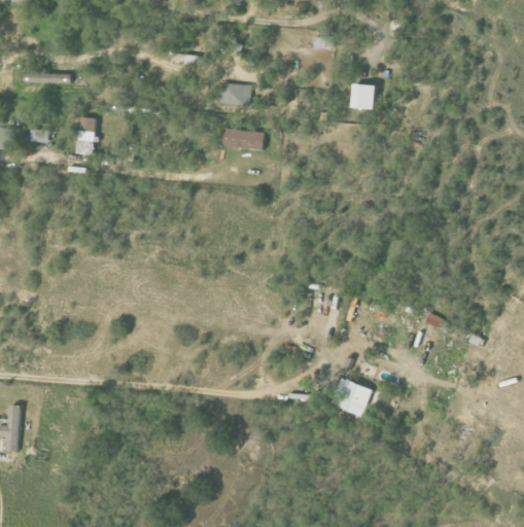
[(23,82),(70,83),(70,74),(44,74),(44,68),(32,68),(32,73),(23,73),(23,82)]
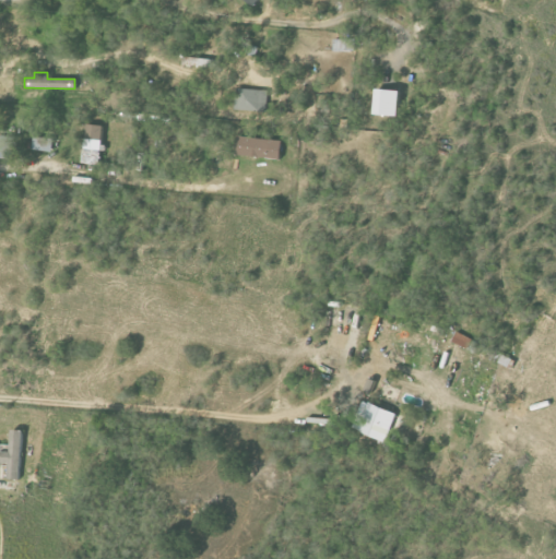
[(265,90),(234,88),(233,109),(264,111),(265,90)]
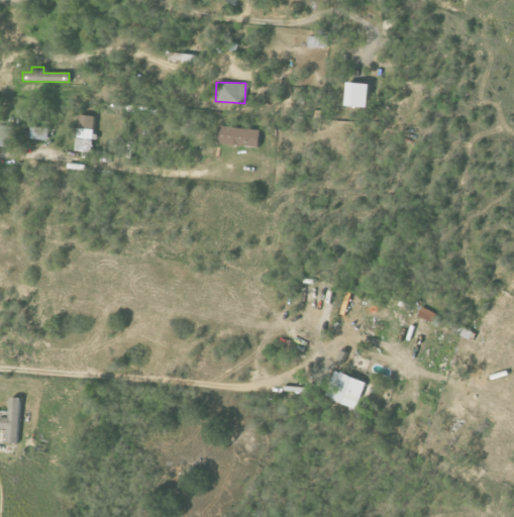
[(343,106),(367,107),(368,84),(344,82),(343,106)]
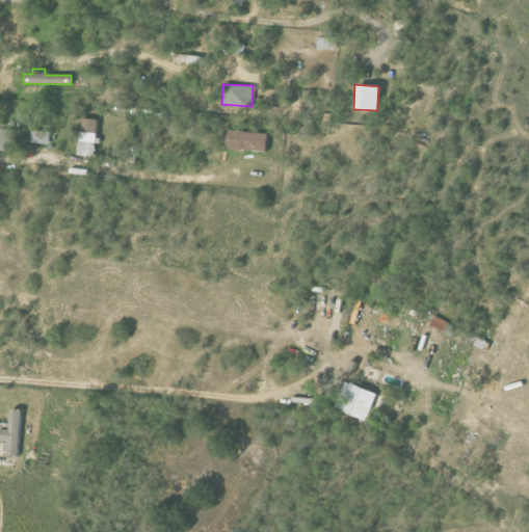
[(75,155),(93,158),(96,138),(94,138),(97,120),(80,117),(75,155)]
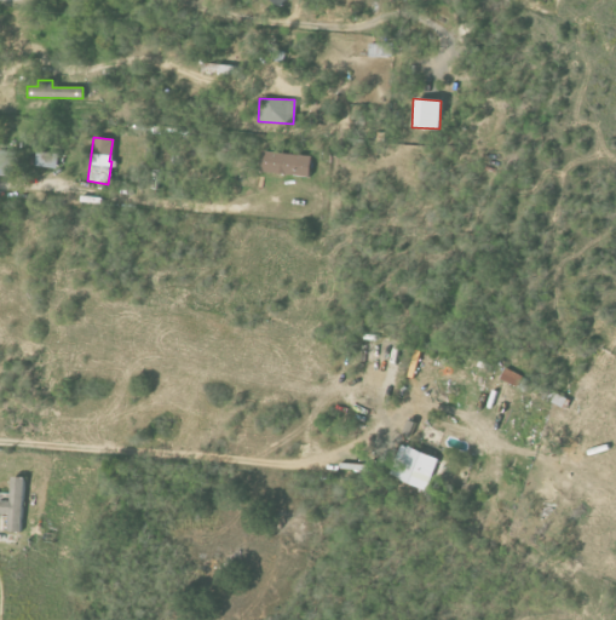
[(0,174),(13,176),(13,151),(0,150),(0,174)]
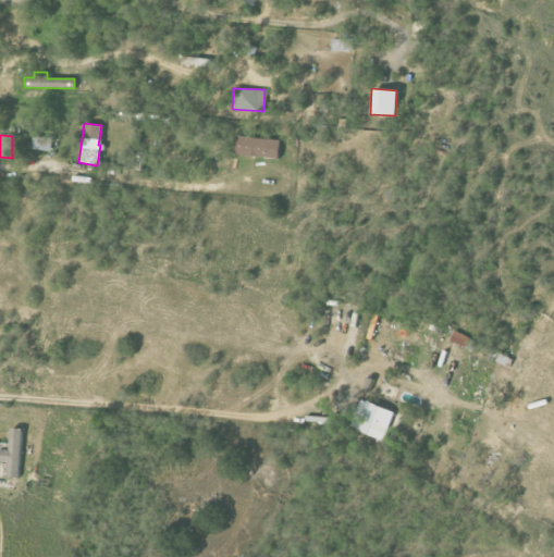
[(49,151),(51,138),(31,136),(29,149),(49,151)]
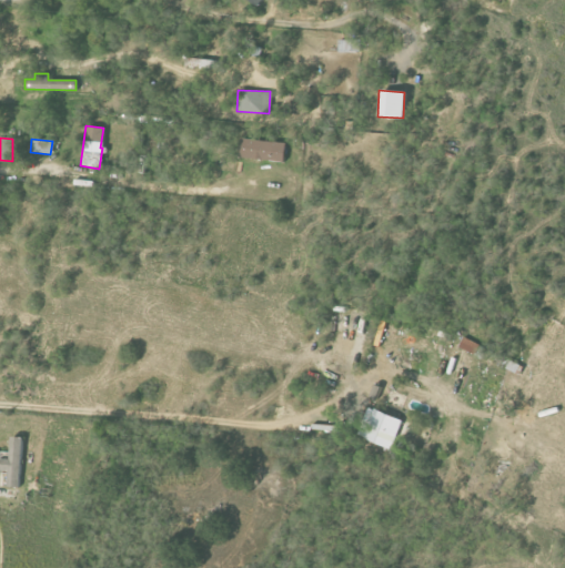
[(239,159),(283,161),(284,142),(239,140),(239,159)]
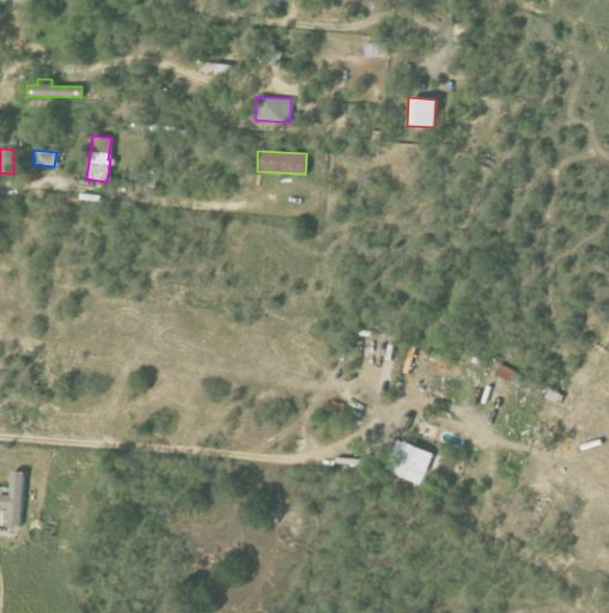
[(397,429),(405,431),(409,417),(401,414),(397,429)]
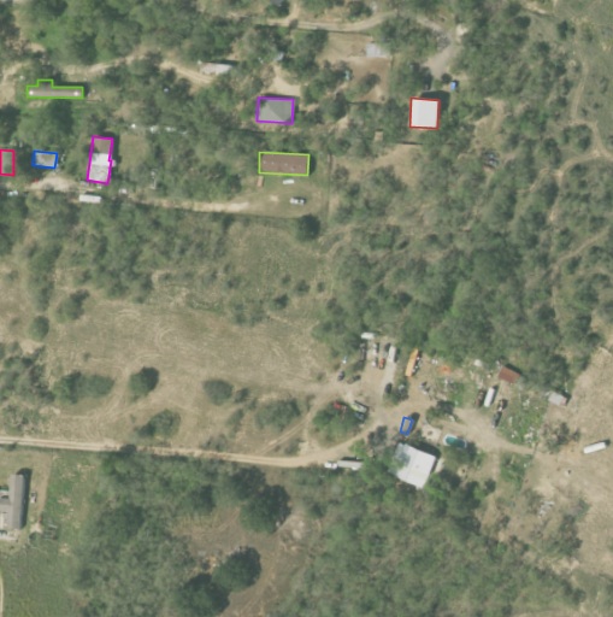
[(401,445),(390,476),(422,487),(432,454),(401,445)]
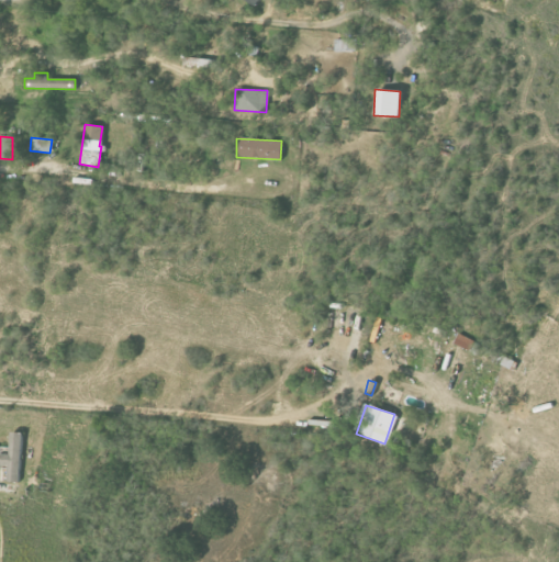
[(19,482),(20,431),(10,431),(9,453),(0,452),(0,465),(7,465),(6,481),(19,482)]
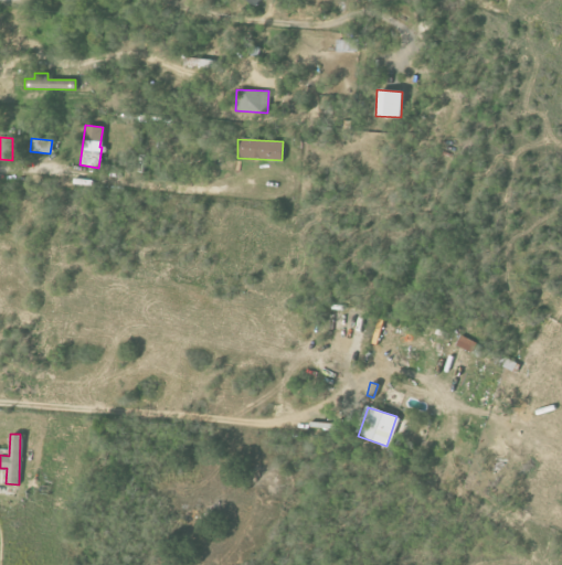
All buildings are outlined.
